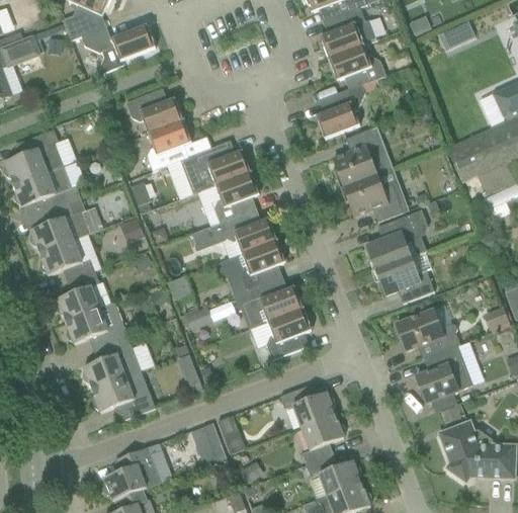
[(70,0),(78,4),(73,14),(63,18),(71,39),(82,35),(81,35),(93,30),(88,18),(91,10),(102,15),(109,0),(70,0)]
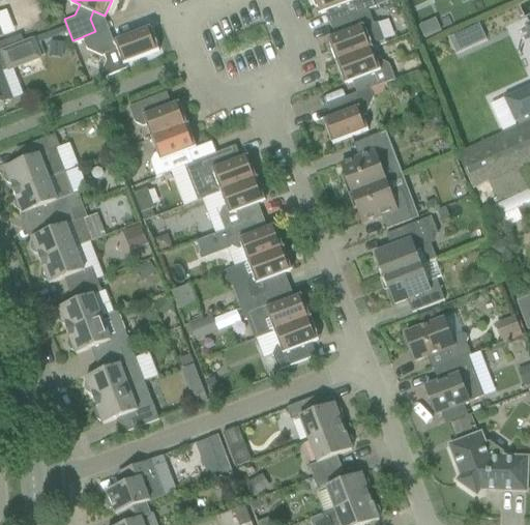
[(314,0),(317,6),(319,5),(321,10),(329,7),(334,20),(369,7),(376,4),(374,0),(314,0)]
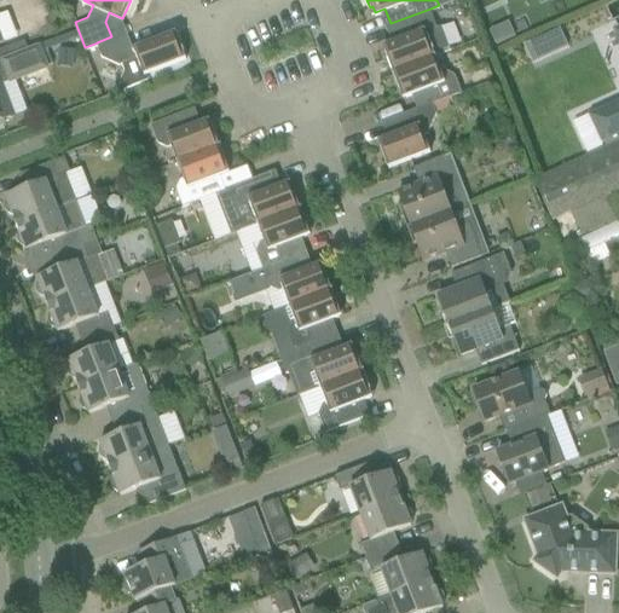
[(393,69),(434,53),(434,52),(449,47),(440,24),(437,25),(431,9),(391,23),(395,38),(383,42),(393,69)]
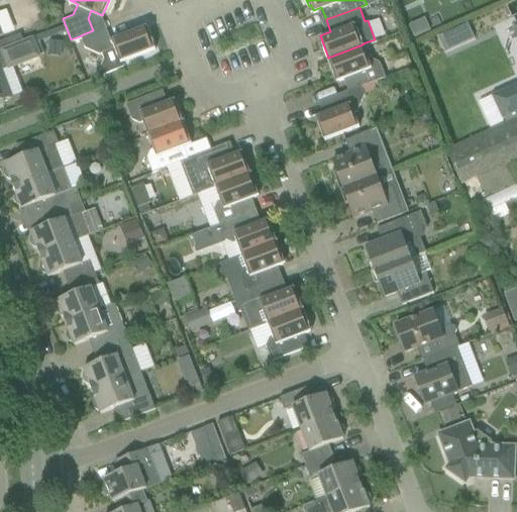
[(446,45),(476,34),(471,21),(441,31),(446,45)]
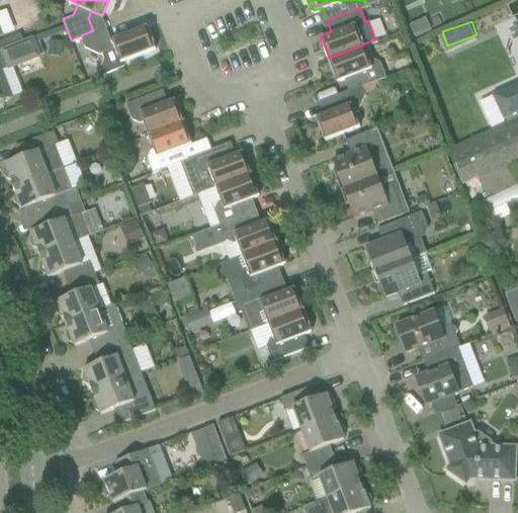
[(156,47),(149,29),(147,24),(111,37),(106,25),(93,30),(81,35),(82,35),(85,46),(100,52),(102,51),(104,57),(101,66),(103,72),(123,65),(121,60),(156,47)]
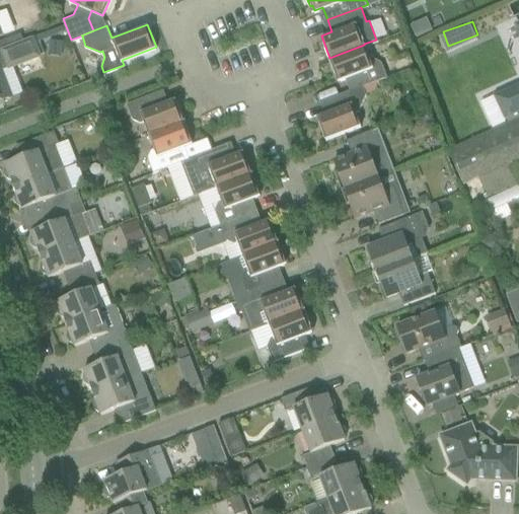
[(40,54),(31,34),(0,46),(0,101),(3,101),(2,98),(11,94),(1,68),(40,54)]
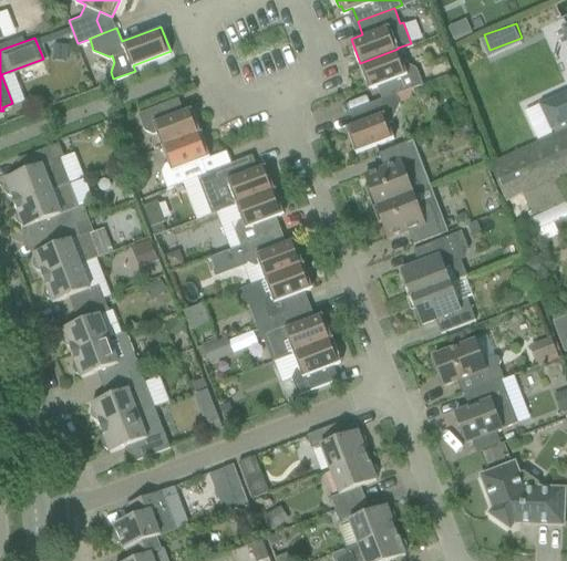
[(422,82),(415,65),(408,61),(403,63),(398,49),(360,63),(369,87),(381,82),(387,95),(395,92),(422,82)]
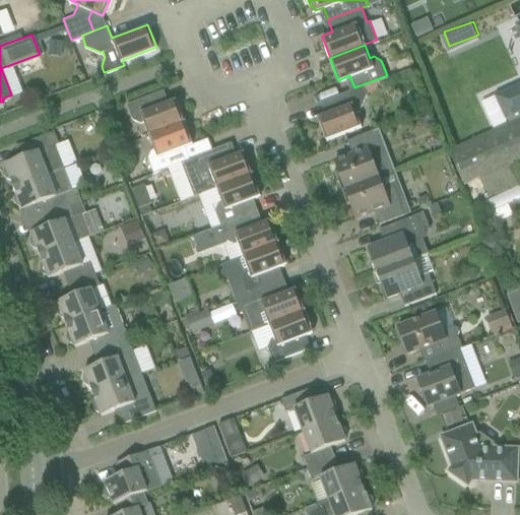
[(519,81),(496,93),(506,116),(507,115),(519,109),(519,81)]
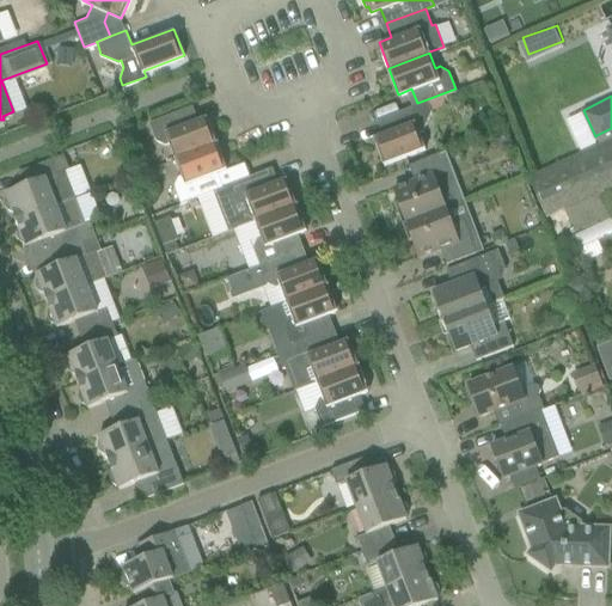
[(418,130),(422,129),(430,108),(427,99),(417,103),(377,117),(377,120),(381,117),(386,130),(373,135),(384,163),(407,154),(424,147),(418,130)]
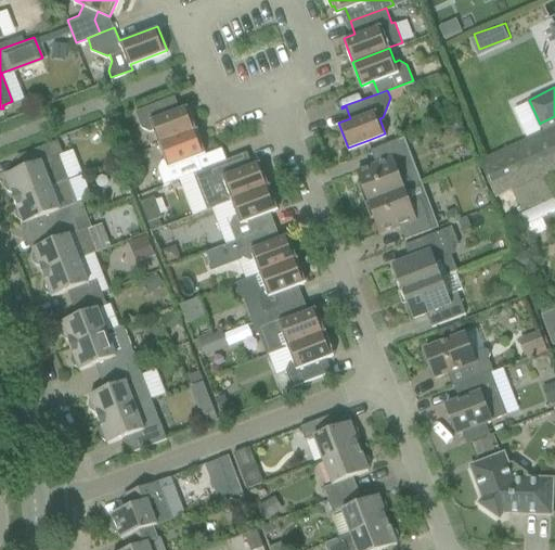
[(196,128),(190,110),(188,104),(176,109),(171,97),(175,96),(175,93),(134,109),(141,125),(150,129),(153,128),(158,142),(196,128)]
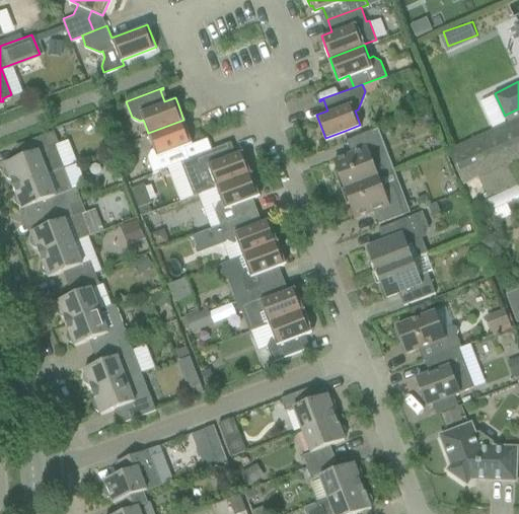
[(518,108),(506,115),(509,122),(518,117),(518,108)]
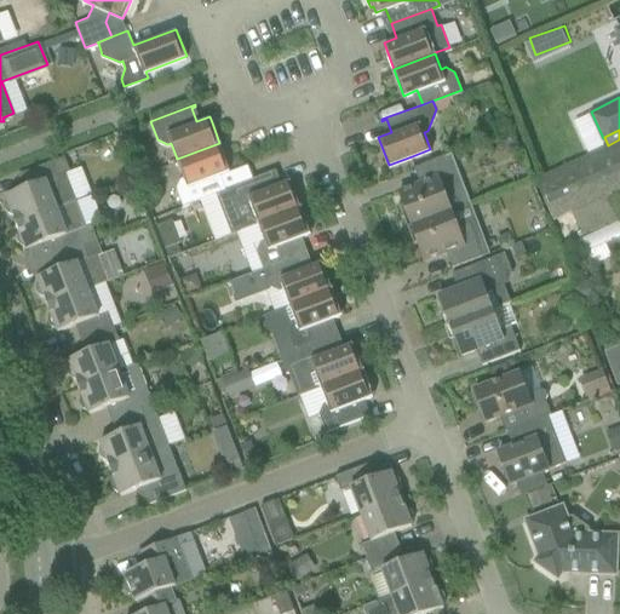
[(555,214),(619,184),(619,139),(608,145),(538,177),(555,214)]
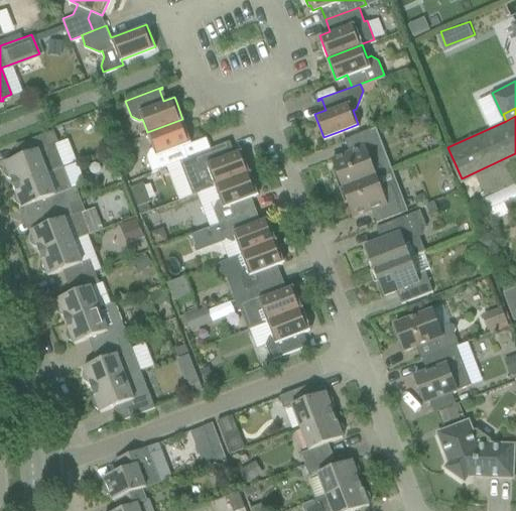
[(191,141),(182,119),(147,132),(152,145),(149,147),(146,154),(151,170),(179,159),(184,157),(184,156),(180,145),(191,141)]
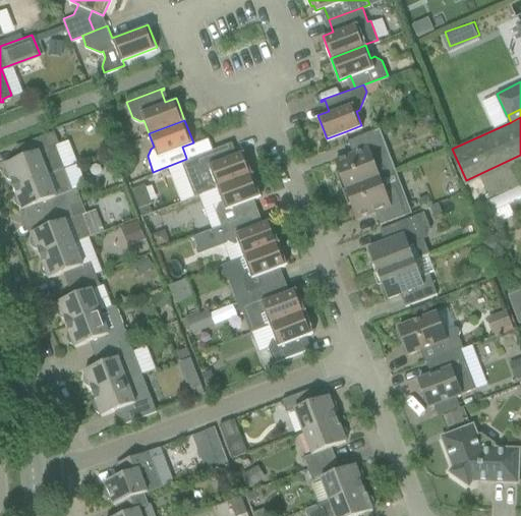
[(13,184),(63,166),(54,142),(59,141),(54,129),(18,142),(23,155),(5,162),(6,165),(4,166),(4,169),(4,173),(6,176),(9,178),(11,177),(13,184)]
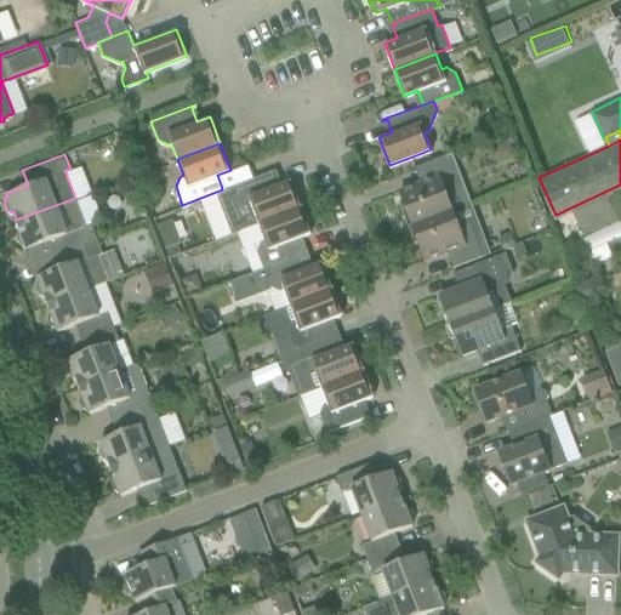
[(457,187),(445,154),(415,166),(415,168),(420,165),(426,180),(399,189),(405,208),(402,209),(408,225),(453,208),(450,203),(446,192),(457,187)]
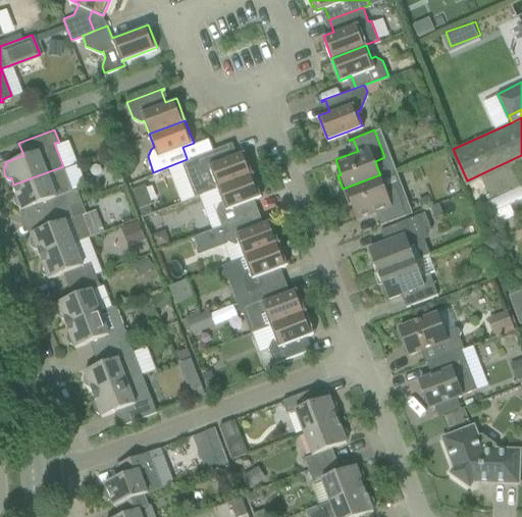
[(253,172),(247,156),(245,150),(233,155),(228,143),(232,142),(232,141),(195,155),(196,156),(191,158),(191,156),(187,158),(187,159),(181,161),(194,196),(217,186),(253,172)]
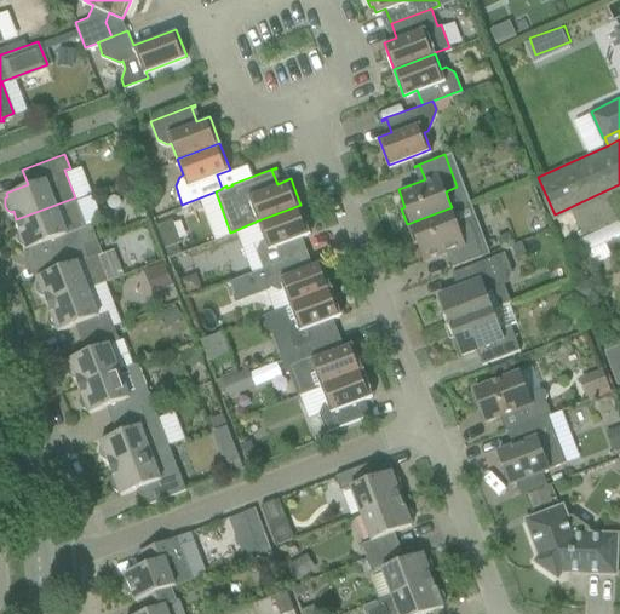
[(85,224),(75,198),(16,219),(19,228),(17,229),(17,234),(17,237),(19,241),(23,244),(26,244),(27,247),(49,239),(53,252),(96,236),(90,222),(85,224)]
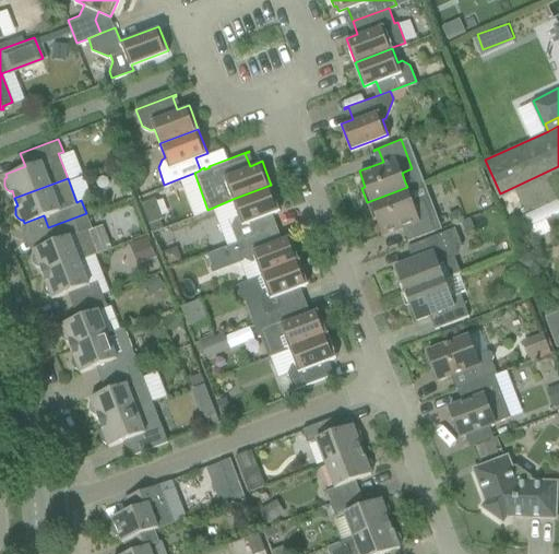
[(277,203),(271,185),(233,199),(238,214),(235,215),(230,224),(237,240),(273,226),(268,213),(280,209),(277,203)]
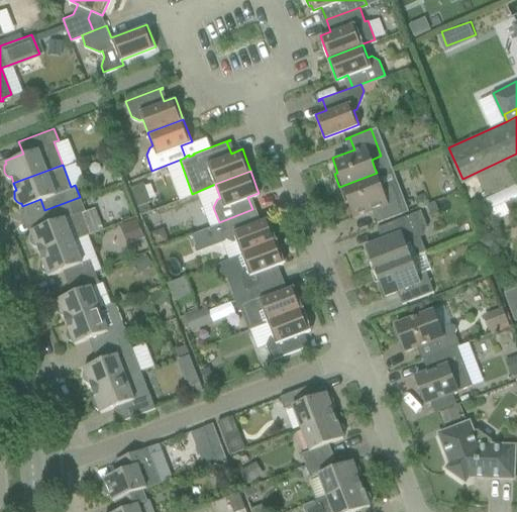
[(382,187),(377,174),(377,173),(339,187),(345,201),(348,200),(353,214),(376,206),(381,218),(377,220),(377,221),(396,214),(402,211),(391,184),(382,187)]
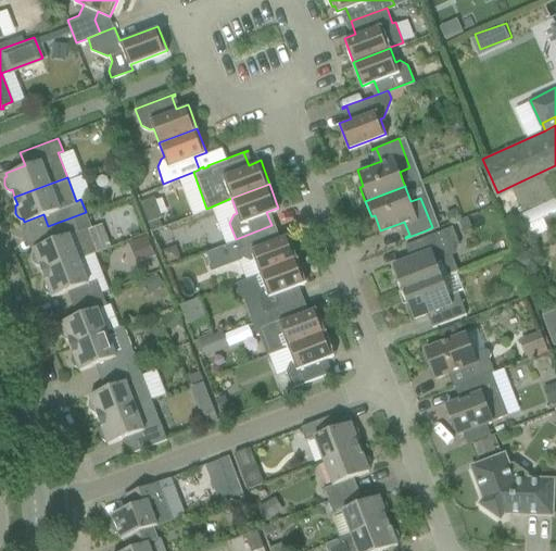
[(148,220),(160,215),(152,195),(140,199),(148,220)]
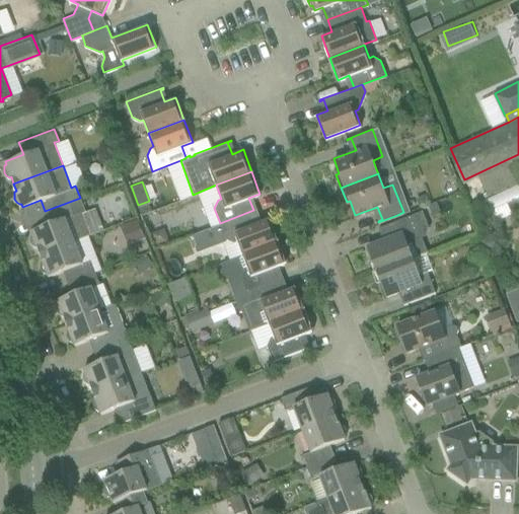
[(518,186),(518,184),(486,199),(491,210),(518,197),(518,186)]
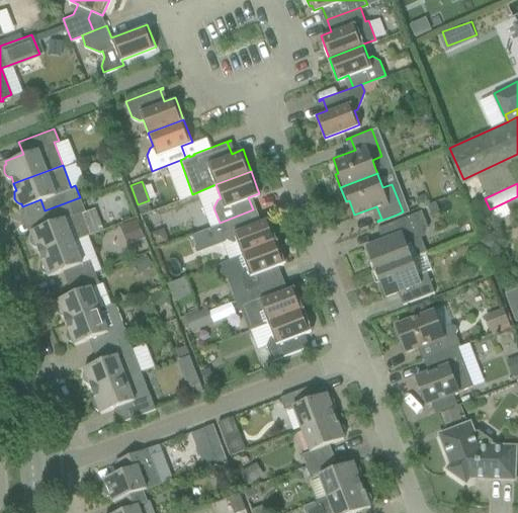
[(85,210),(80,197),(45,210),(50,222),(31,229),(32,233),(30,233),(29,237),(30,240),(32,243),(35,245),(36,245),(39,252),(73,239),(73,238),(89,233),(81,211),(85,210)]
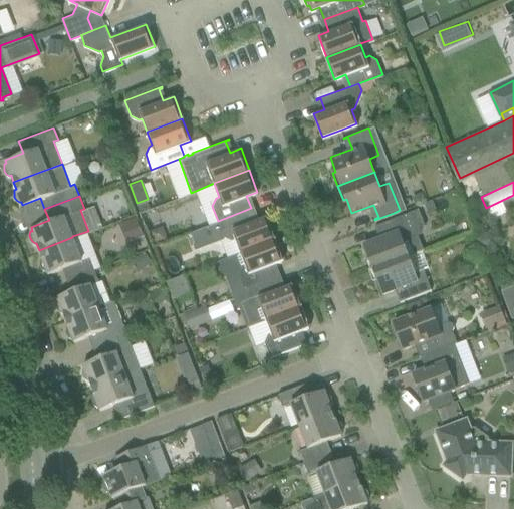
[(419,207),(404,213),(394,217),(374,224),(379,237),(363,243),(372,267),(409,254),(403,239),(418,233),(422,231),(425,224),(419,207)]
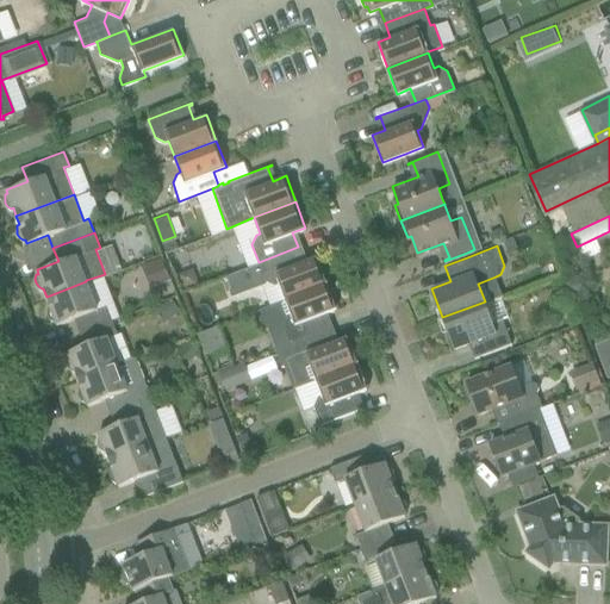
[(327,281),(319,262),(316,256),(303,261),(298,247),(259,262),(225,275),(229,287),(228,288),(230,296),(265,282),(266,279),(275,284),(279,281),(285,298),(327,281)]
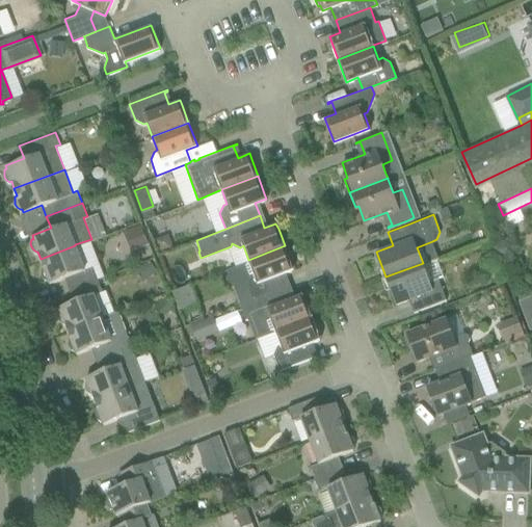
[(127,226),(134,244),(147,239),(139,220),(127,226)]
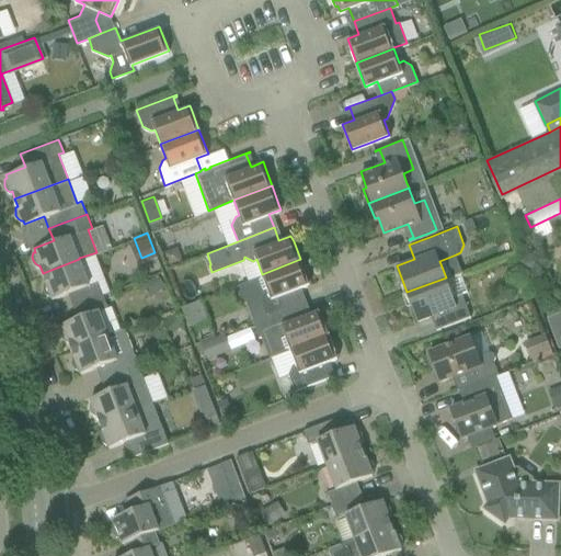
[(89,283),(79,259),(43,273),(46,281),(44,282),(44,285),(44,290),(46,293),(49,295),(52,294),(53,297),(72,290),(77,303),(102,293),(98,280),(89,283)]
